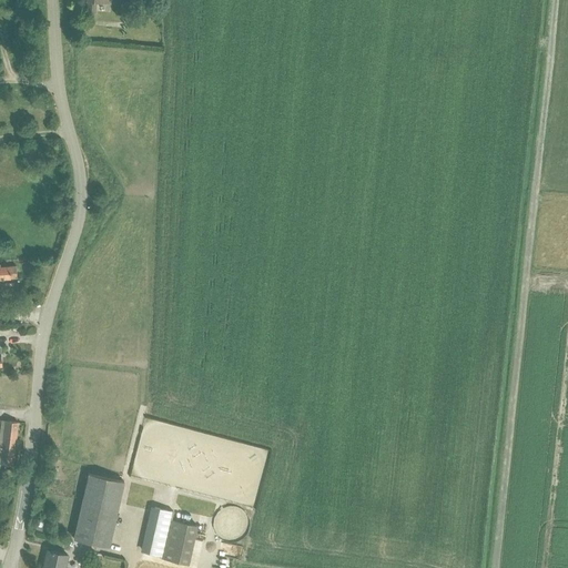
[(87,0),(87,3),(87,14),(95,14),(95,4),(108,4),(108,0),(87,0)]
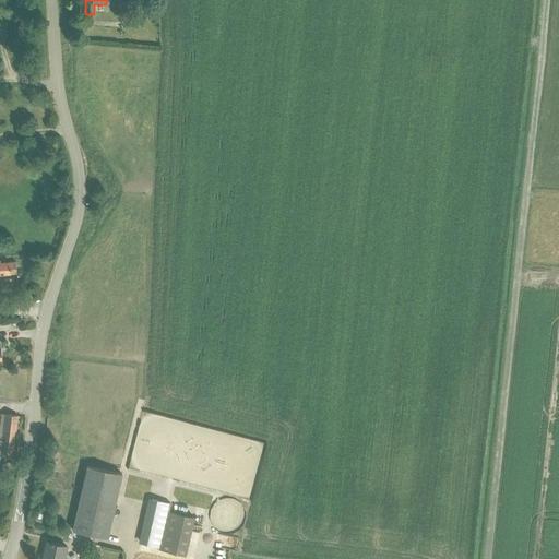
[(0,273),(15,273),(15,261),(0,262),(0,273)]
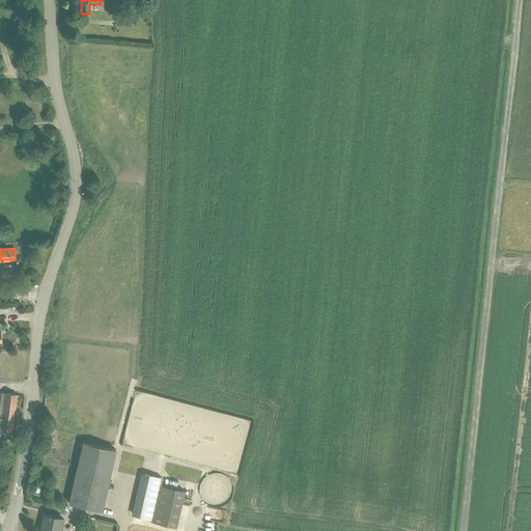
[(0,431),(11,434),(17,394),(4,392),(1,424),(0,424),(0,431)]
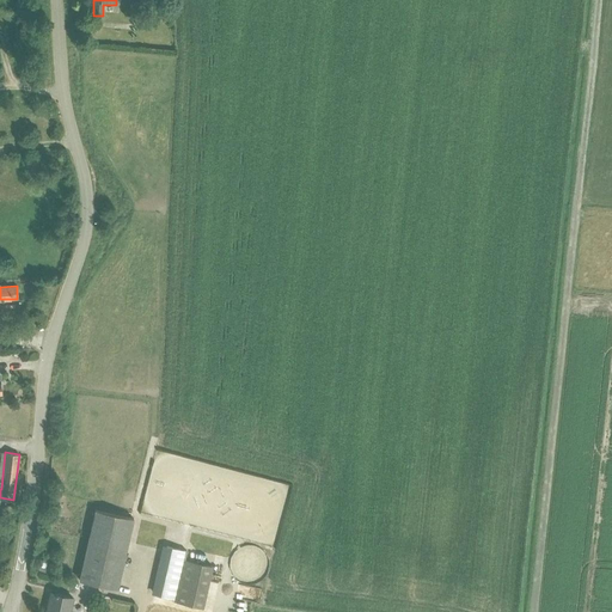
[(117,589),(134,518),(96,509),(80,580),(117,589)]
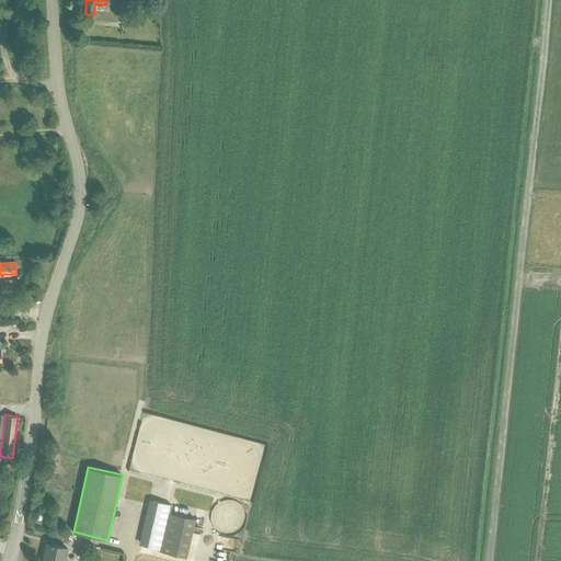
[(185,558),(195,518),(170,513),(171,505),(152,501),(142,545),(159,549),(158,551),(185,558)]
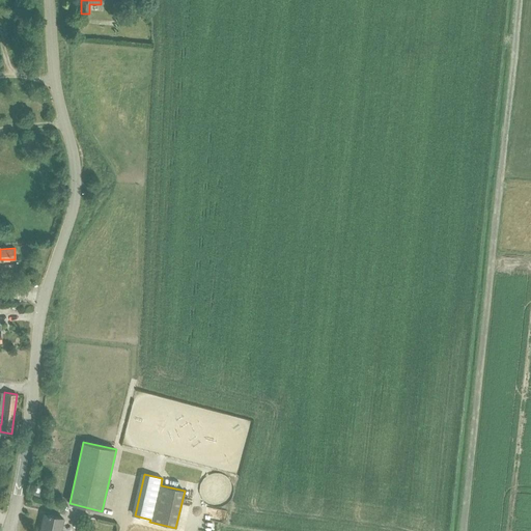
[(59,530),(63,516),(44,512),(39,530),(59,530)]
